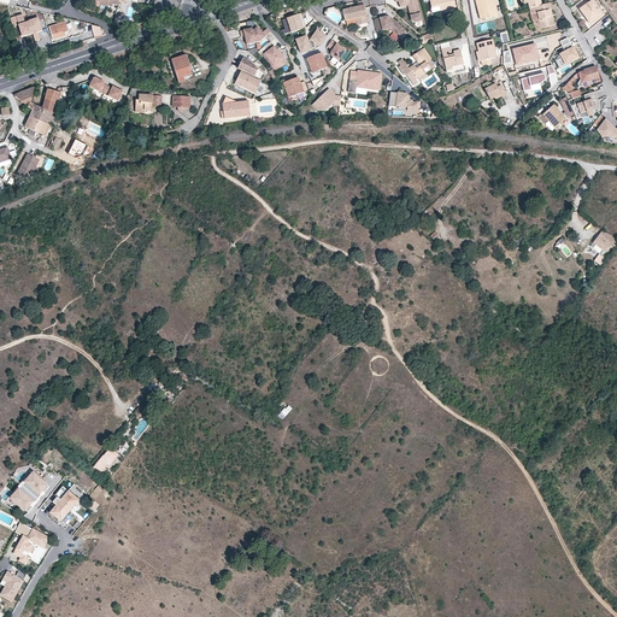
[(394,0),(395,1),(399,0),(400,6),(407,5),(410,4),(411,13),(419,12),(416,0),(394,0)]
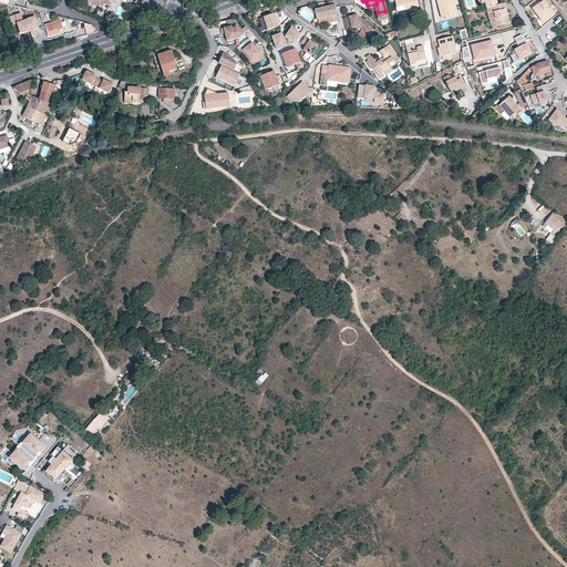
[(394,0),(397,8),(404,6),(405,10),(419,7),(418,0),(394,0)]
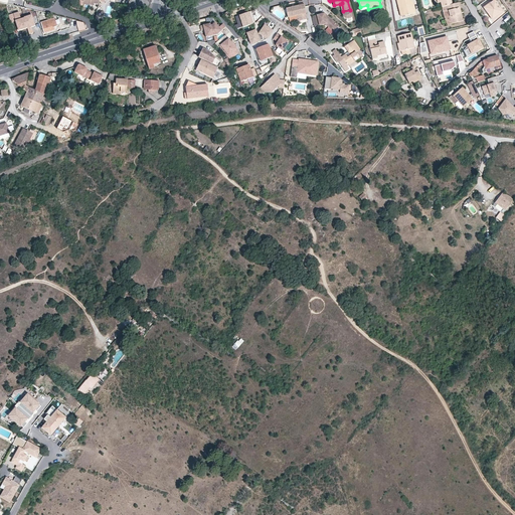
[(396,0),(397,1),(399,0),(400,0),(404,15),(415,13),(411,0),(396,0)]
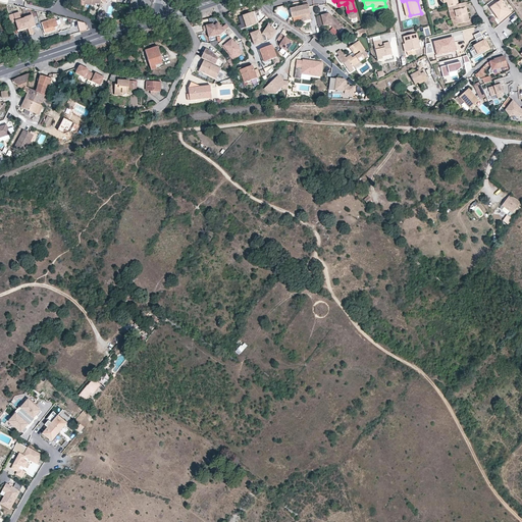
[(493,8),(497,13),(496,14),(499,19),(510,12),(502,0),(498,3),(499,5),(493,8)]
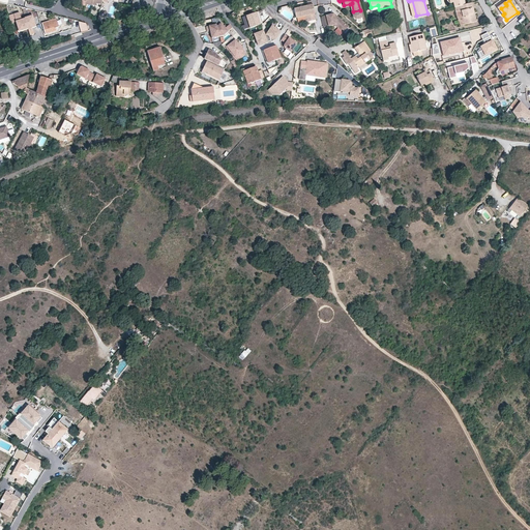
[(465,4),(460,5),(454,7),(458,22),(464,21),(465,25),(470,24),(475,22),(474,19),(472,8),(473,8),(472,2),(465,4)]
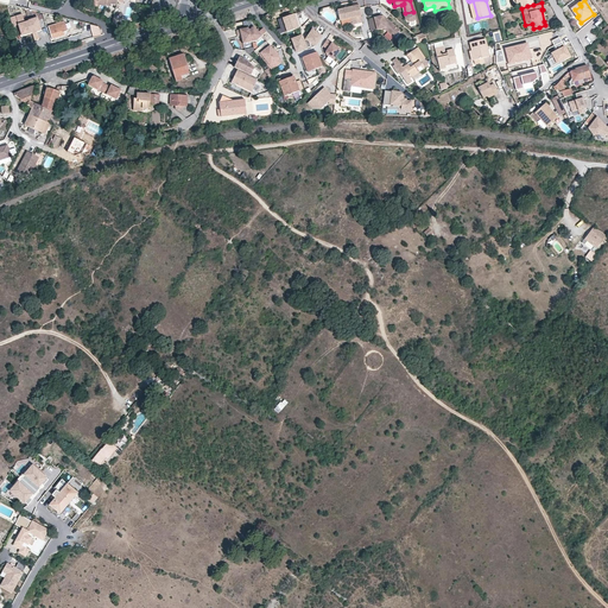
[(337,10),(340,20),(350,18),(352,23),(353,29),(355,27),(354,24),(362,23),(360,14),(361,14),(359,5),(337,10)]
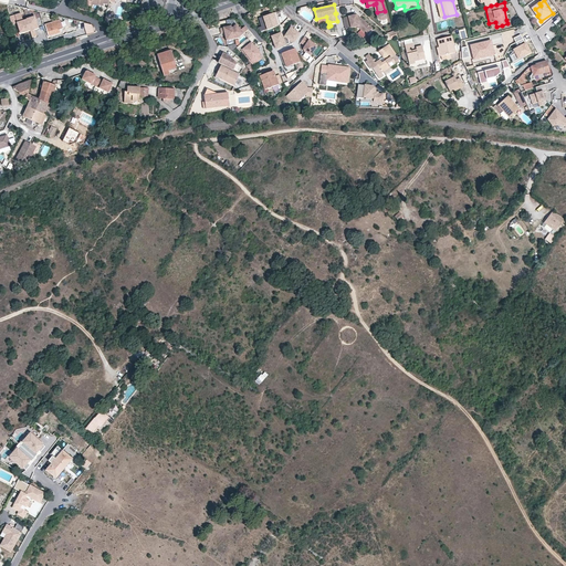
[(387,19),(385,11),(377,12),(376,13),(377,18),(380,20),(387,19)]
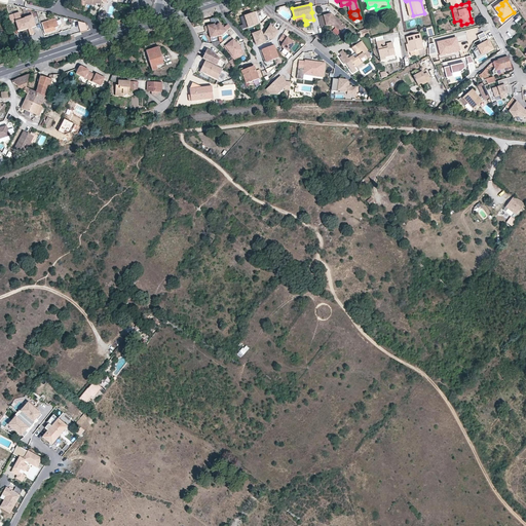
[(28,28),(25,17),(22,19),(20,11),(9,14),(11,22),(16,21),(20,31),(28,28)]
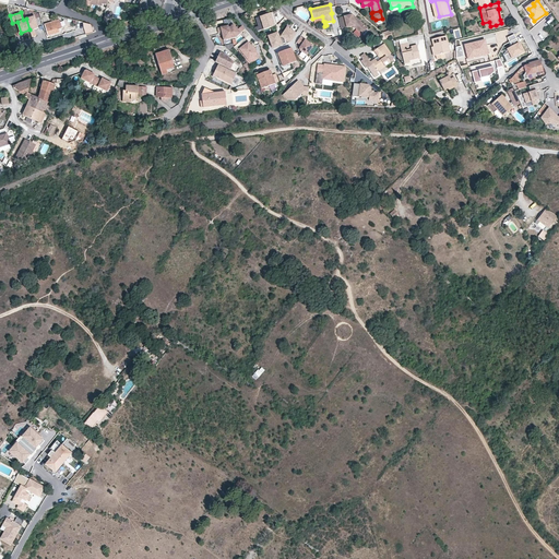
[(260,16),(265,30),(275,25),(271,12),(260,16)]
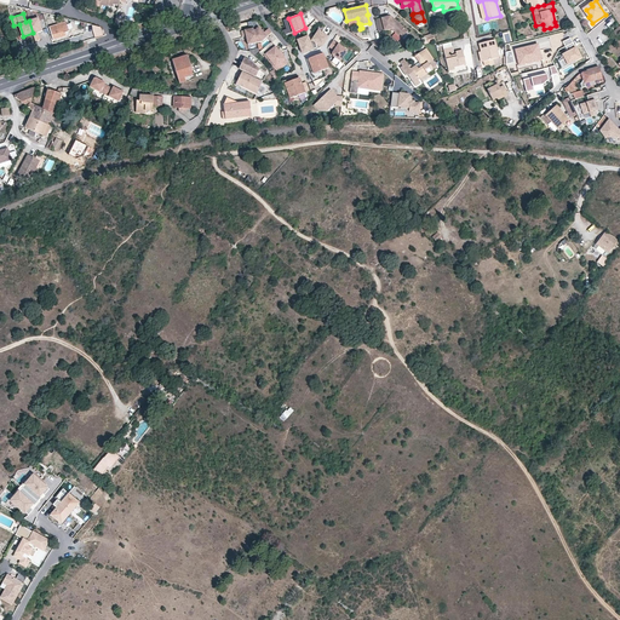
[(384,30),(391,29),(394,28),(400,34),(403,36),(408,30),(394,18),(391,19),(390,16),(382,17),(384,30)]
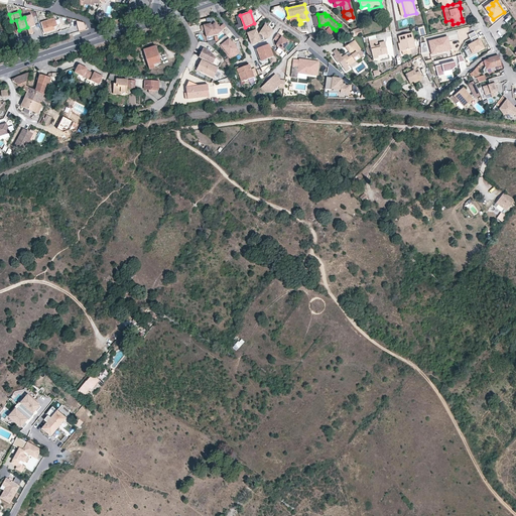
[(27,27),(29,34),(34,33),(32,26),(35,25),(32,15),(24,17),(27,27)]
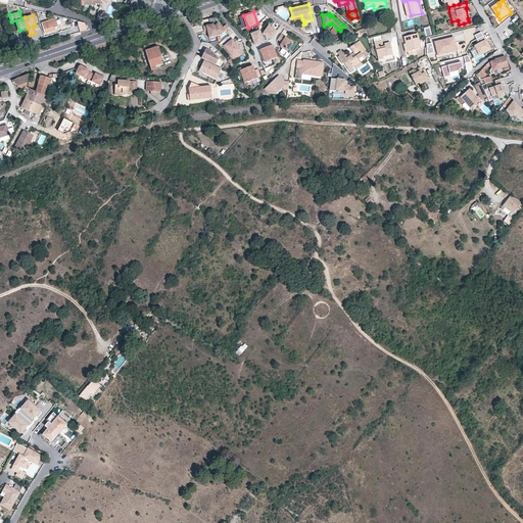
[(47,33),(56,30),(55,27),(58,26),(56,18),(42,22),(46,33),(47,33)]
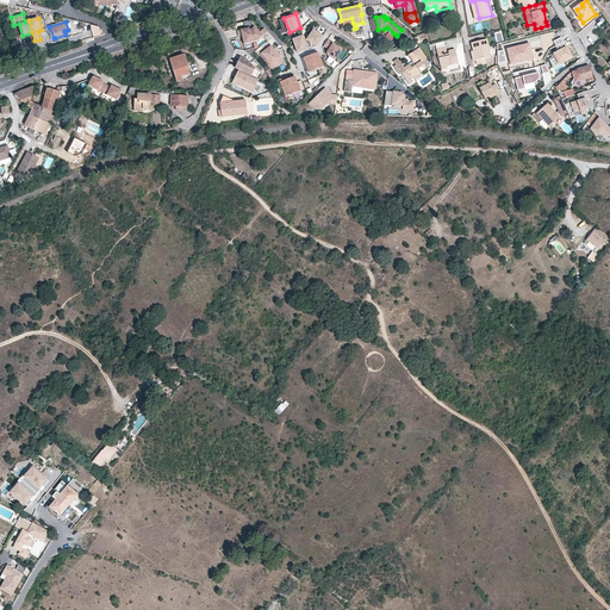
[(103,35),(101,31),(99,26),(92,24),(92,25),(92,29),(93,31),(94,36),(95,37),(103,35)]
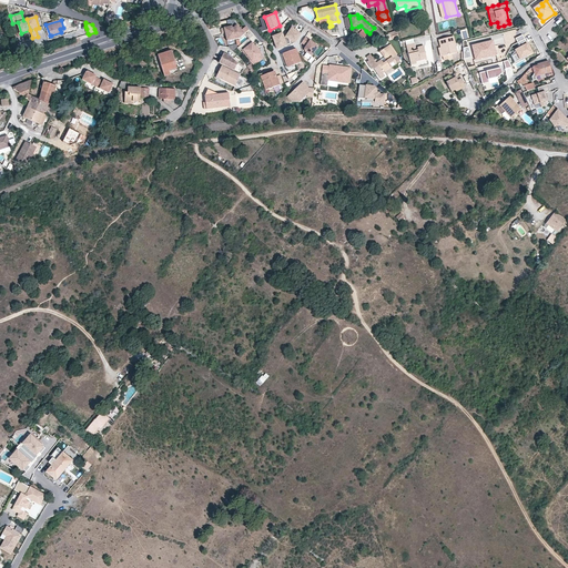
[(235,26),(232,26),(235,38),(240,37),(241,37),(251,28),(247,24),(243,28),(239,23),(235,26)]
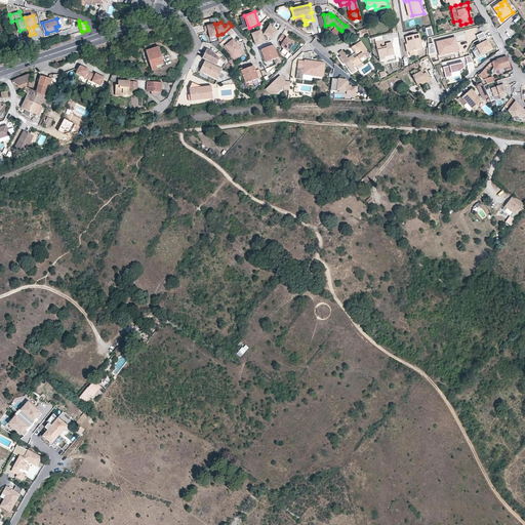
[(214,24),(204,27),(205,31),(208,30),(210,38),(217,36),(217,35),(214,24)]
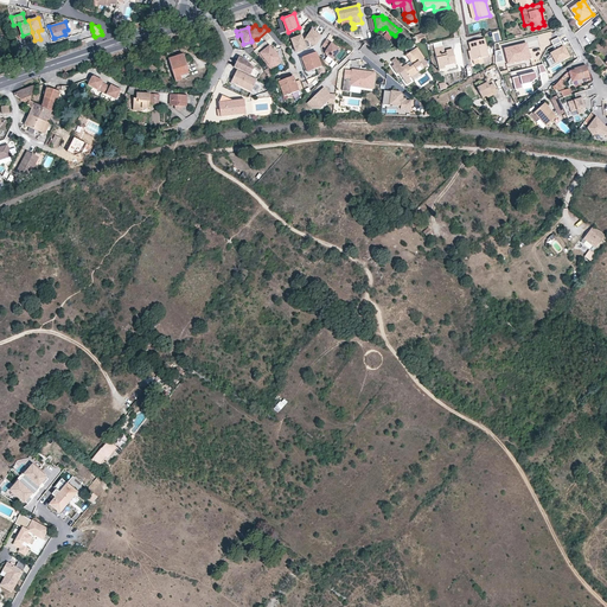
[(314,46),(321,36),(312,30),(306,39),(304,40),(301,36),(292,39),(296,51),(311,46),(312,48),(314,46)]
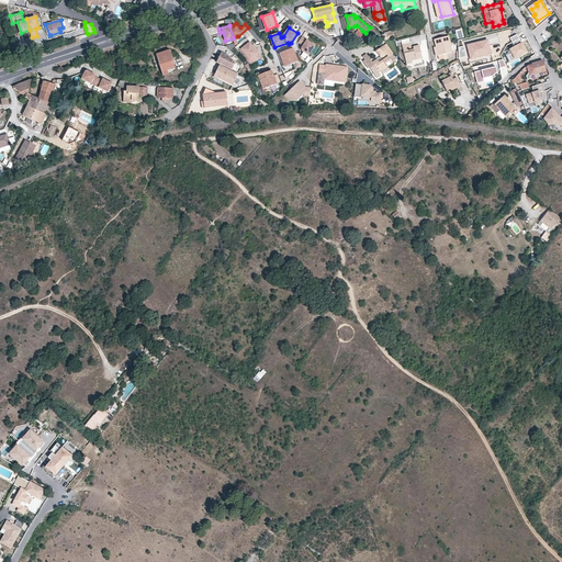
[(509,38),(515,47),(509,49),(512,53),(507,55),(509,62),(515,58),(514,57),(519,54),(520,55),(526,53),(521,44),(517,46),(516,43),(520,41),(517,34),(509,38)]
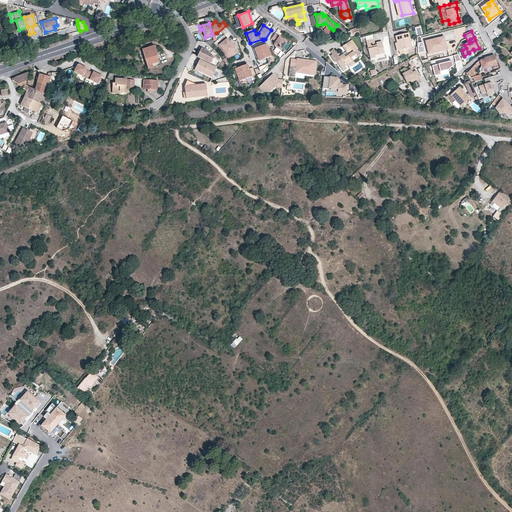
[(274,44),(275,46),(281,50),(287,41),(275,33),(271,39),(276,41),(274,44)]
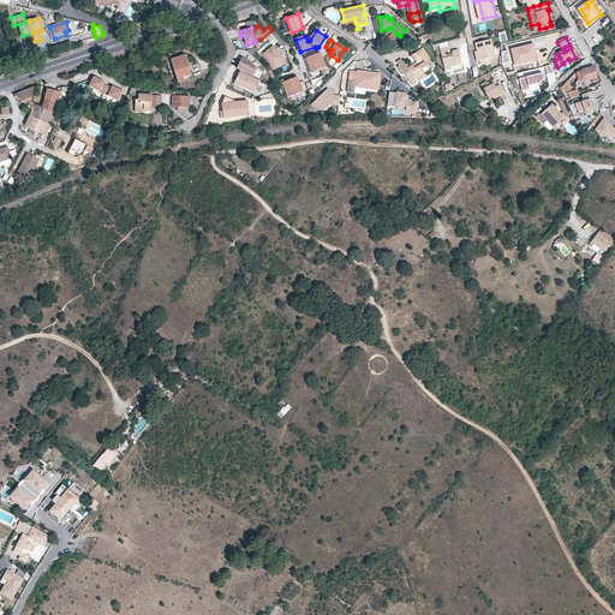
[(368,41),(380,52),(377,40),(368,41)]
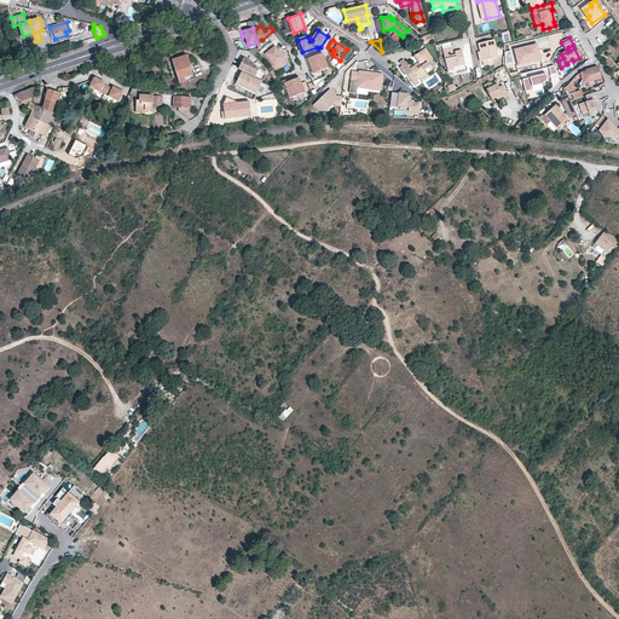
[(492,58),(496,58),(491,40),(478,44),(480,52),(482,62),(484,65),(493,63),(492,58)]
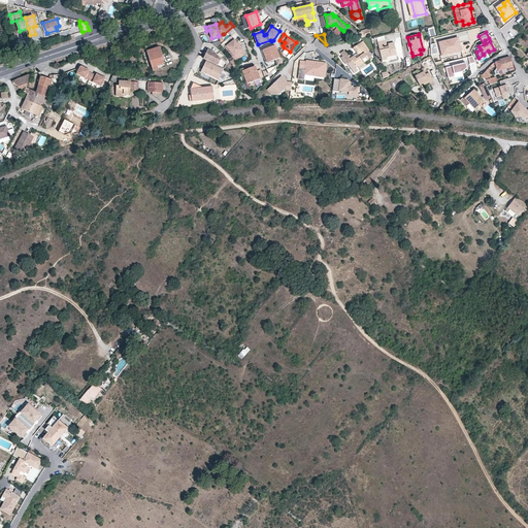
[(244,50),(232,35),(225,41),(223,42),(235,57),(243,51),(244,50)]
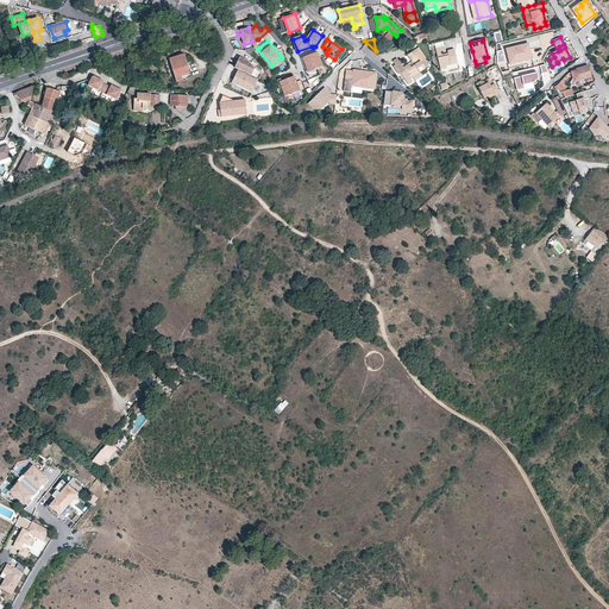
[(507,49),(510,64),(532,58),(529,50),(528,43),(507,49)]
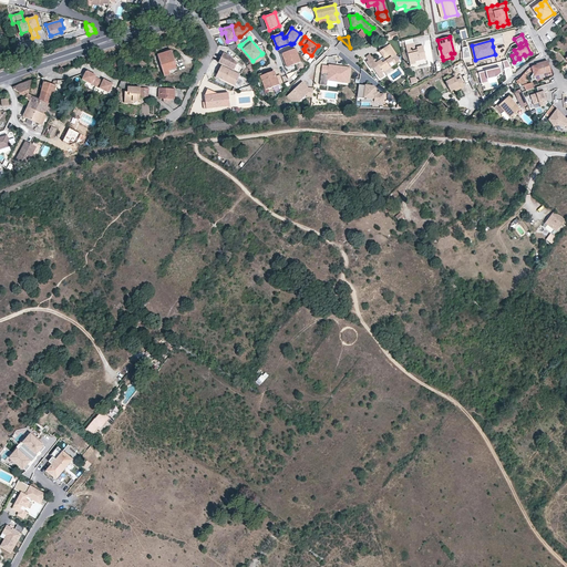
[(413,43),(405,44),(410,64),(415,63),(414,61),(425,58),(422,45),(416,47),(418,51),(412,52),(411,48),(414,48),(413,43)]
